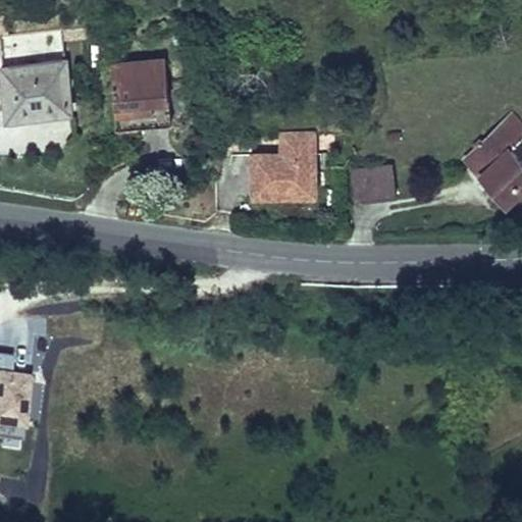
[(0,17),(0,35),(9,34),(7,17),(0,17)]
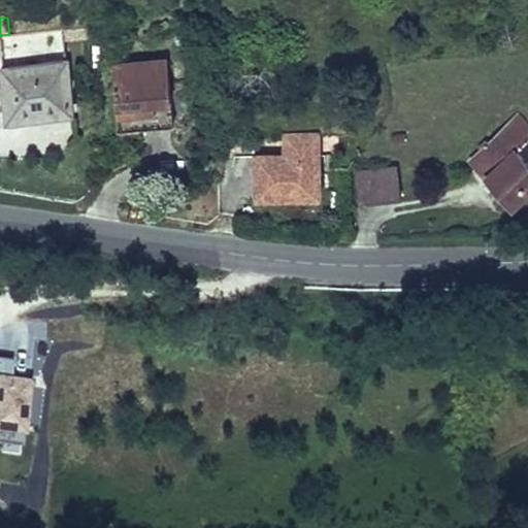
[(62,30),(64,40),(77,39),(76,29),(62,30)]
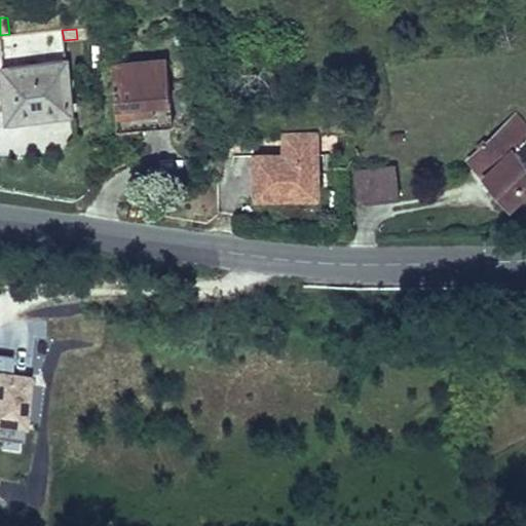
[(112,64),(118,128),(174,123),(167,59),(112,64)]
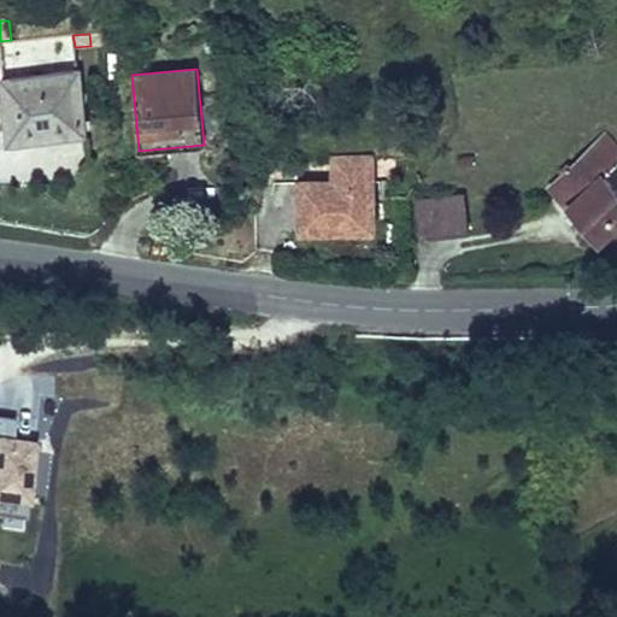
[(3,82),(9,140),(83,131),(77,74),(3,82)]
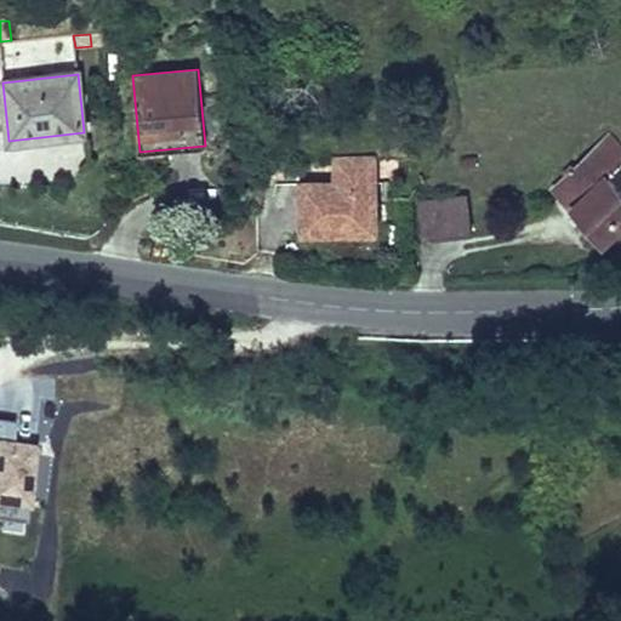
[(604,240),(620,223),(620,193),(608,178),(620,166),(620,152),(609,138),(575,170),(570,165),(563,172),(568,176),(556,188),(575,209),(580,205),(587,214),(584,218),(604,240)]
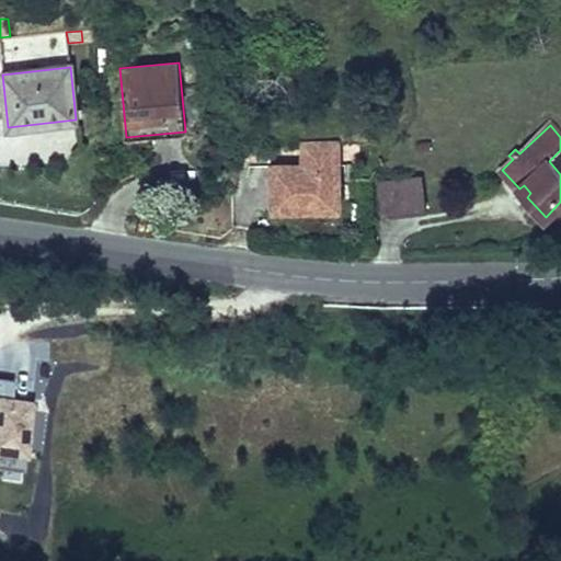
[(272,167),(273,209),(339,207),(336,144),(304,145),(304,165),(272,167)]
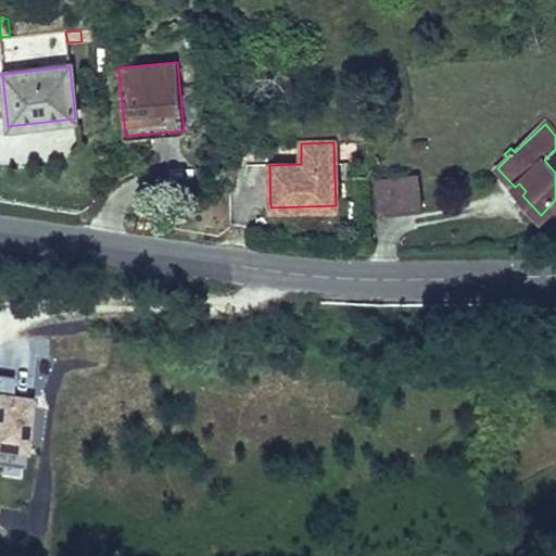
[(375,182),(379,216),(422,211),(418,177),(375,182)]
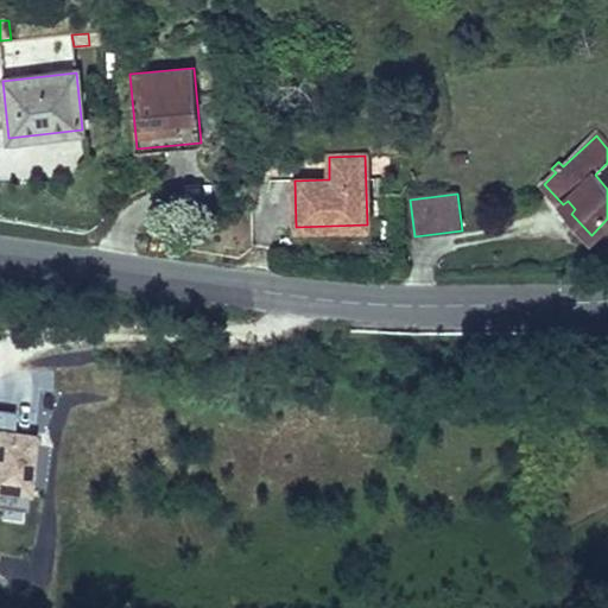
[(0,506),(26,508),(32,431),(0,429),(0,506)]
